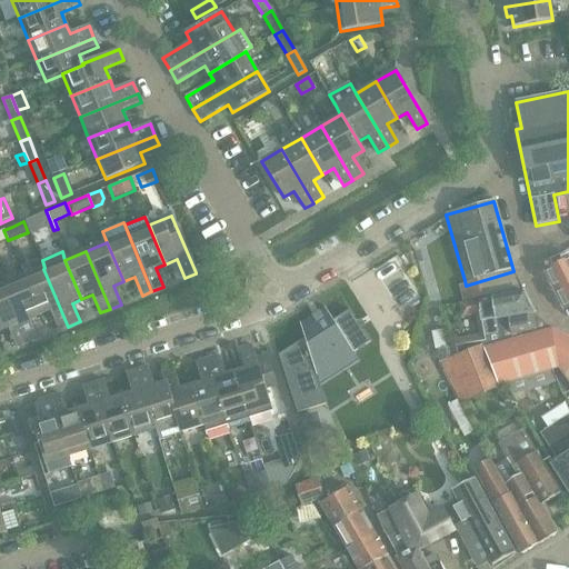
[(568,257),(543,271),(555,290),(568,282),(568,257)]
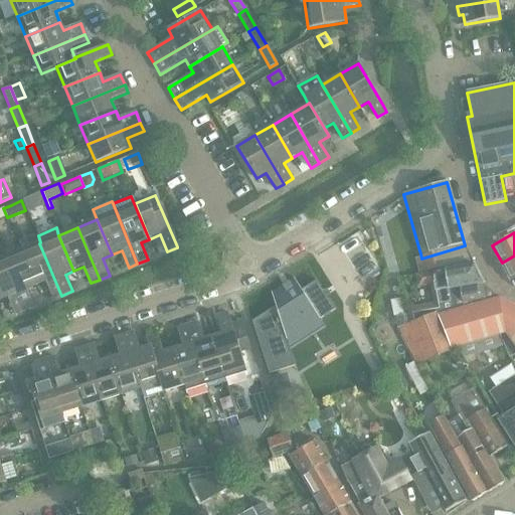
[(53,299),(61,296),(39,243),(20,251),(35,287),(46,282),(53,299)]
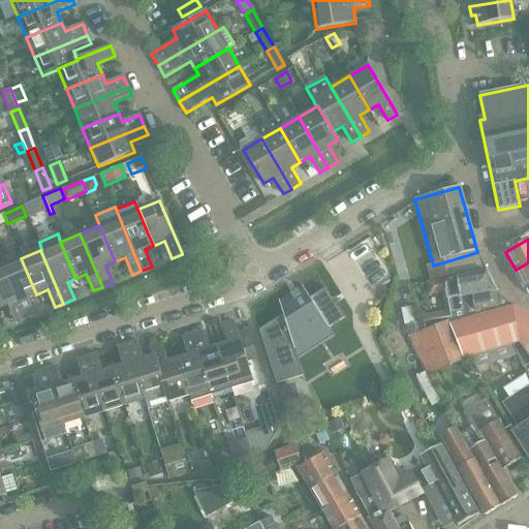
[(487,273),(477,252),(433,266),(437,281),(487,273)]
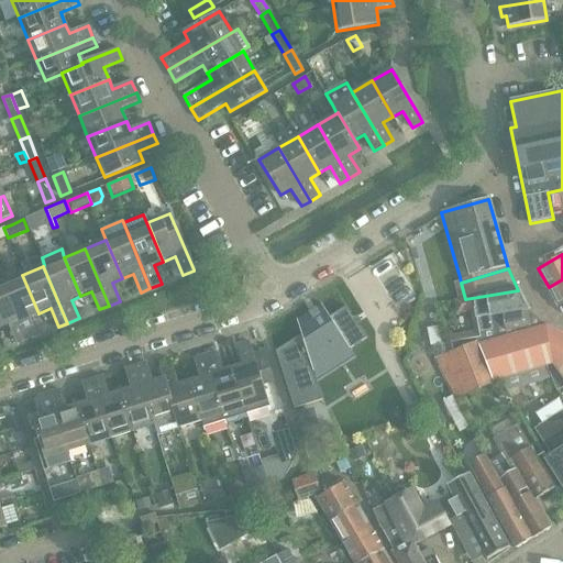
[(30,317),(39,313),(22,275),(1,284),(25,341),(37,335),(30,317)]
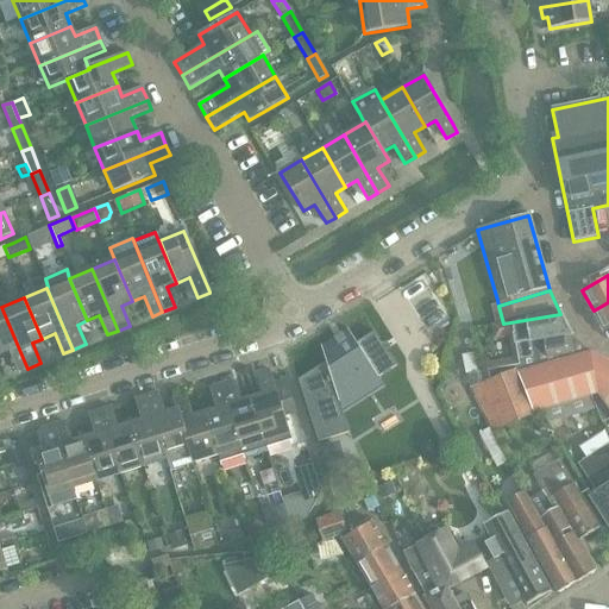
[(608,302),(594,311),(604,332),(608,328),(608,302)]
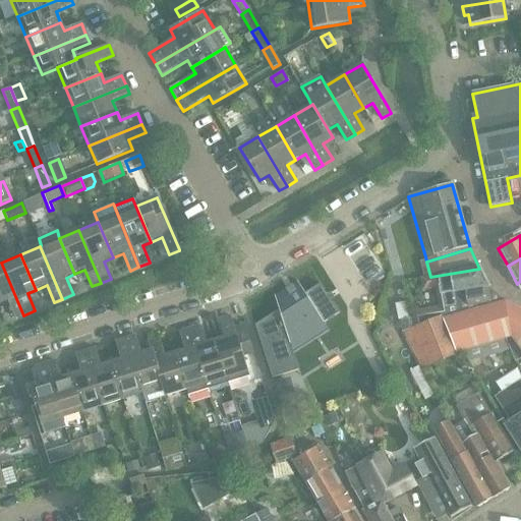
[(15,319),(23,315),(1,263),(0,263),(0,304),(8,301),(15,319)]
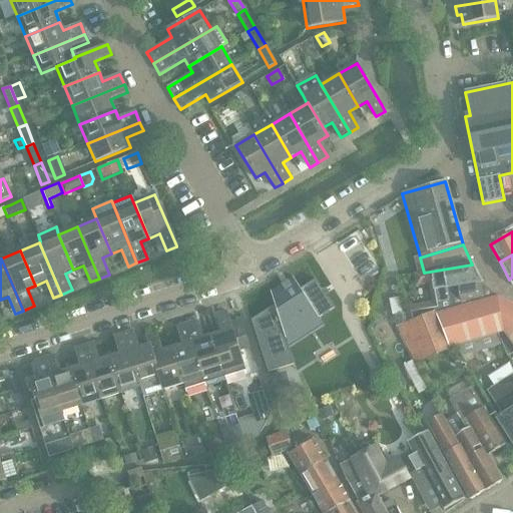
[(394,318),(395,327),(406,322),(432,312),(434,314),(438,314),(497,297),(483,282),(482,282),(474,264),(472,265),(424,273),(414,275),(416,288),(429,285),(432,303),(405,307),(404,307),(405,313),(402,314),(402,317),(394,318)]
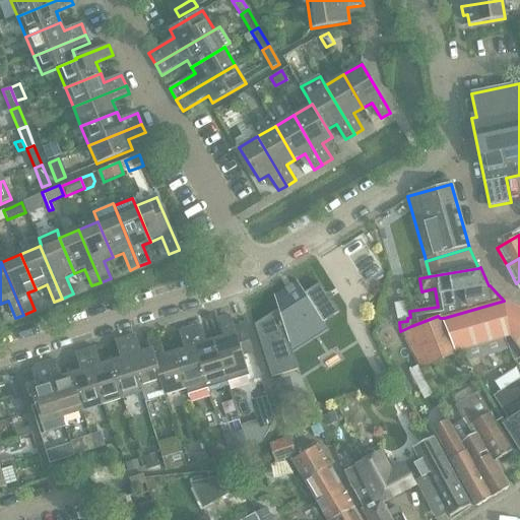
[(277,309),(254,324),(271,376),(297,368),(297,367),(288,343),(336,313),(318,284),(303,293),(296,282),(289,285),(291,288),(287,291),(285,288),(273,296),(277,309)]
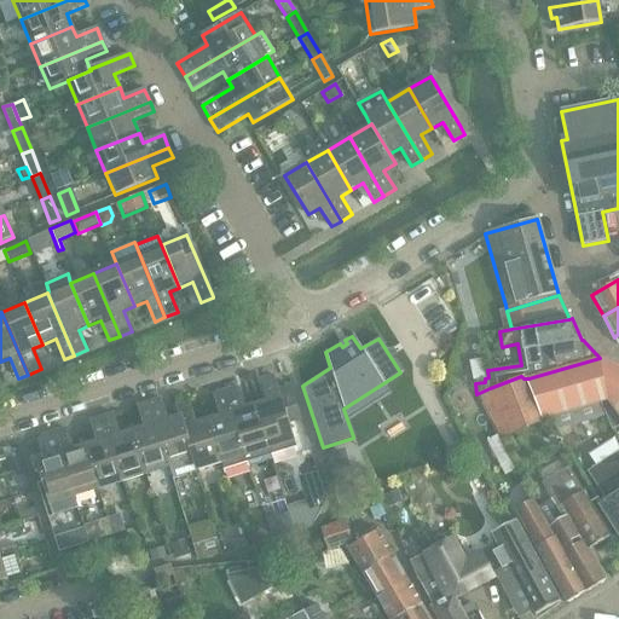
[(618,369),(600,358),(528,379),(524,379),(521,376),(490,388),(475,394),(479,403),(491,427),(497,439),(542,418),(551,416),(600,403),(607,400),(618,416),(618,369)]
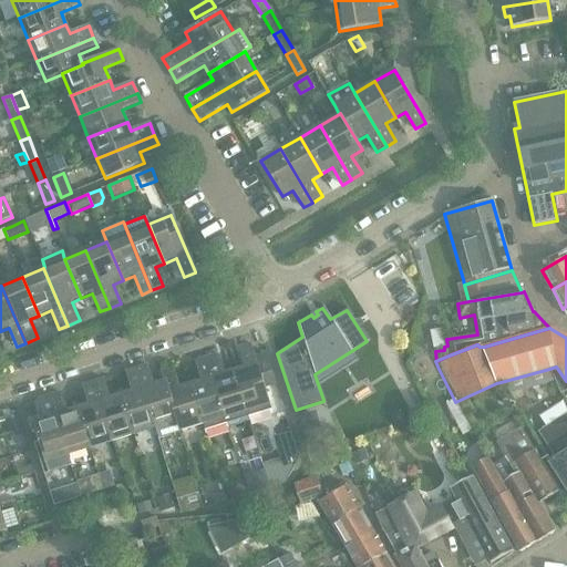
[(265,388),(276,384),(266,353),(255,357),(250,344),(238,348),(245,368),(234,371),(250,422),(272,415),(265,388)]
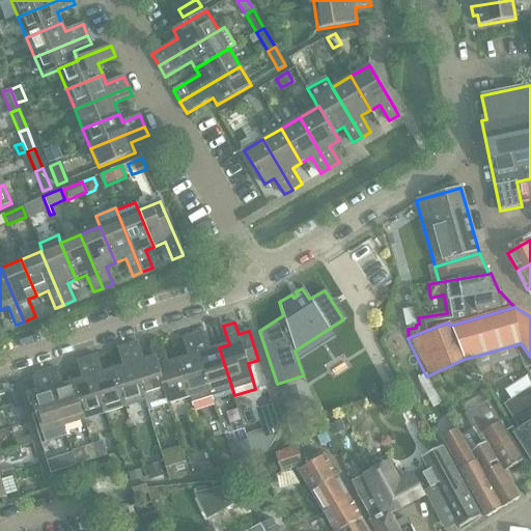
[(203,332),(193,335),(215,401),(234,395),(219,347),(210,351),(203,332)]
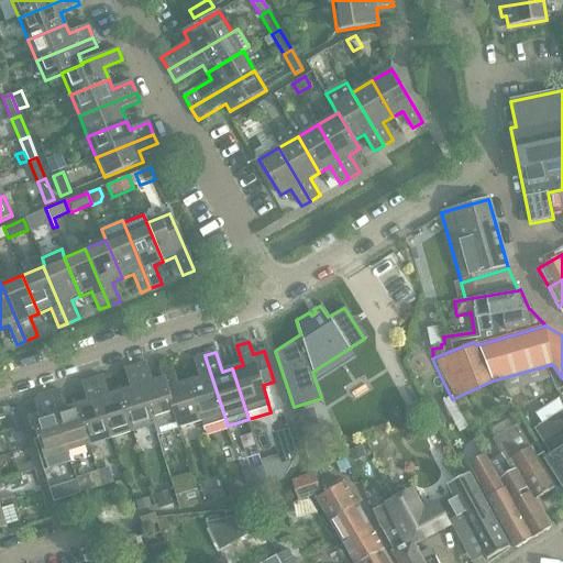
[(200,377),(188,382),(201,421),(205,433),(228,426),(205,355),(194,359),(200,377)]
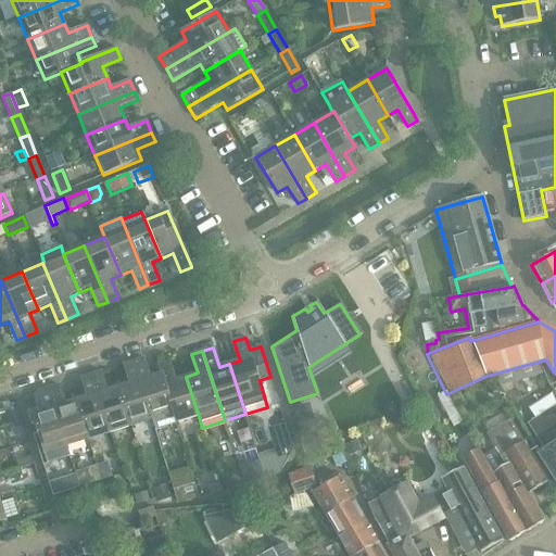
[(144,358),(134,362),(152,419),(155,432),(177,425),(176,424),(161,374),(150,377),(144,358)]
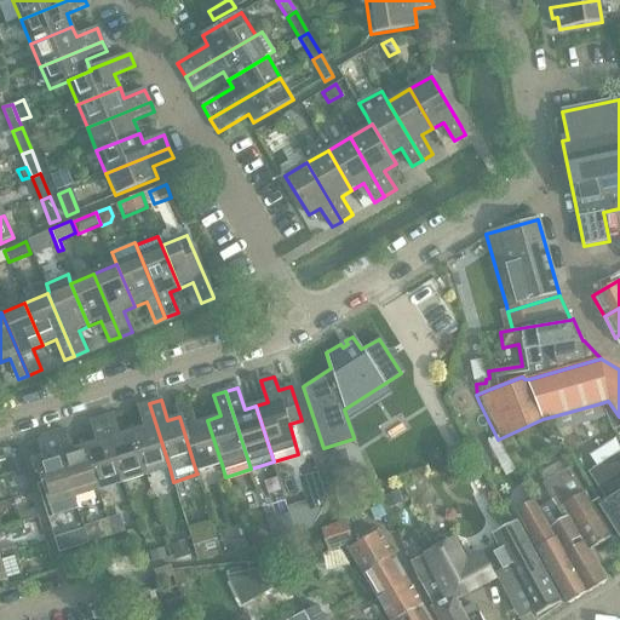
[(613,431),(619,428),(619,417),(608,401),(601,403),(613,431)]
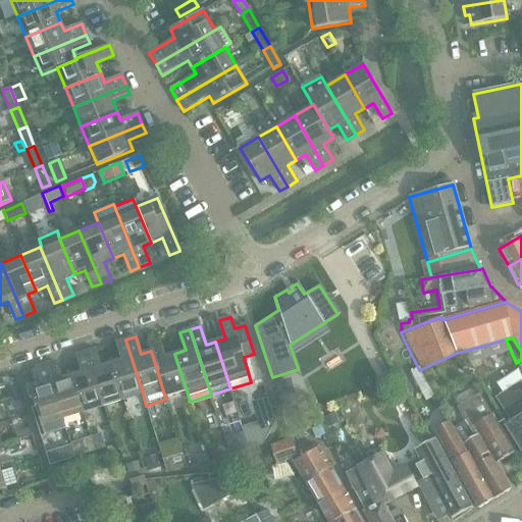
[(121,360),(111,363),(122,400),(143,394),(125,340),(115,343),(121,360)]
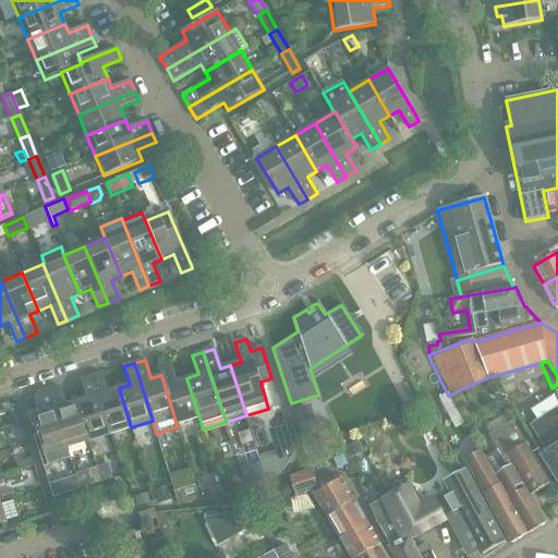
[(158,366),(161,375),(177,425),(199,417),(186,378),(177,381),(170,363),(158,366)]
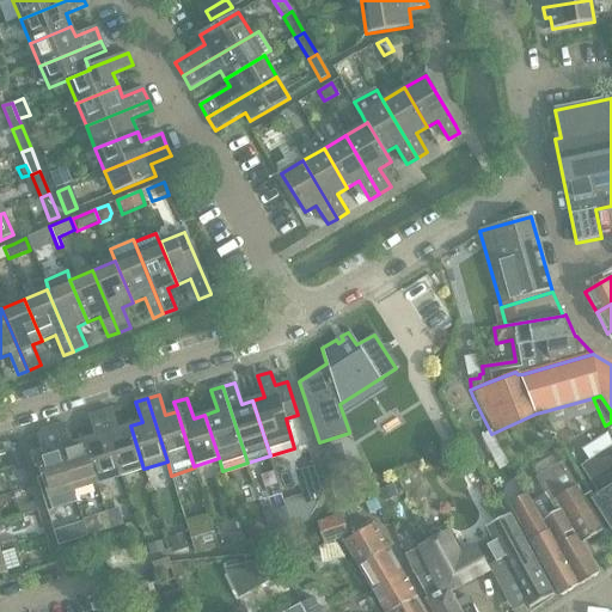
[(593,398),(545,411),(551,426),(562,444),(573,438),(567,428),(564,429),(561,423),(598,412),(593,398)]
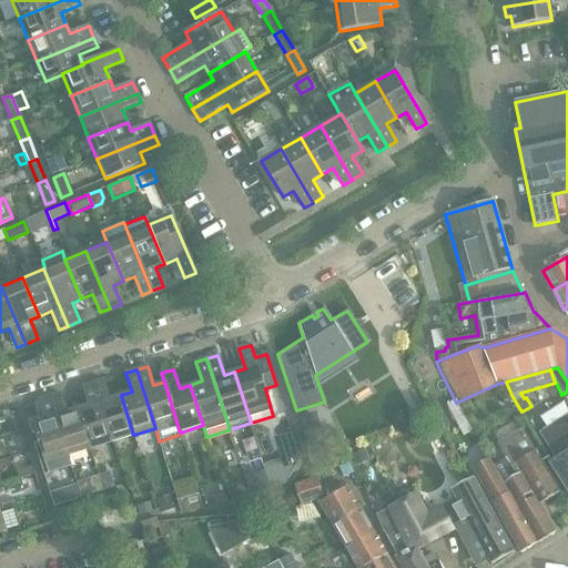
[(328,394),(348,454),(398,436),(378,377),(328,394)]
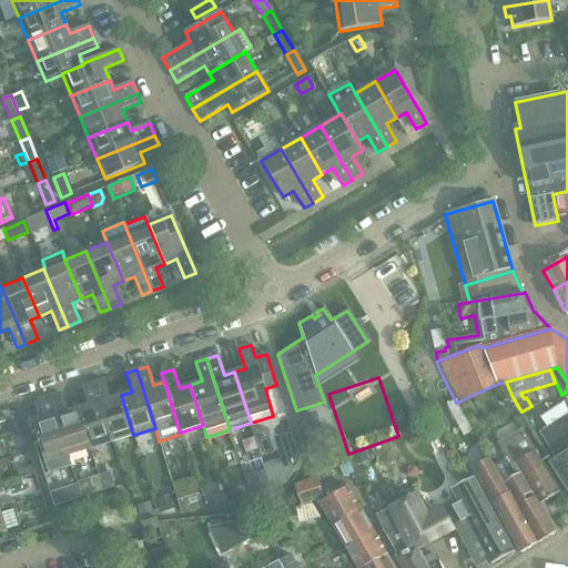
[(103,379),(92,383),(111,442),(133,435),(121,395),(110,398),(103,379)]
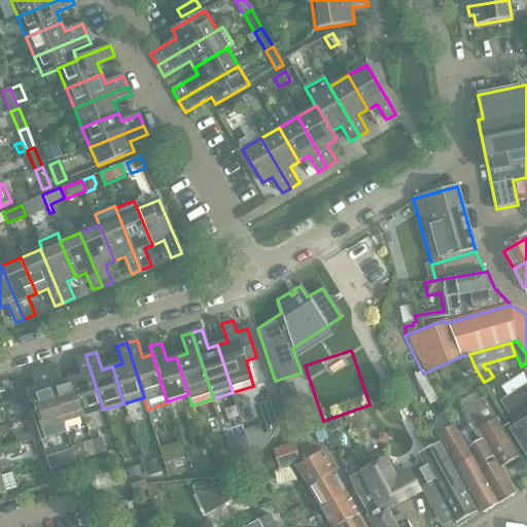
[(81,376),(71,380),(83,417),(103,410),(85,355),(76,358),(81,376)]
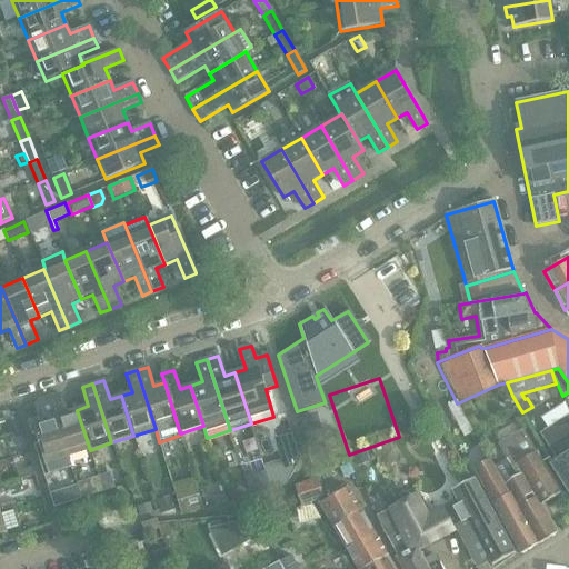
[(60,395),(48,398),(68,457),(90,450),(77,410),(66,413),(60,395)]
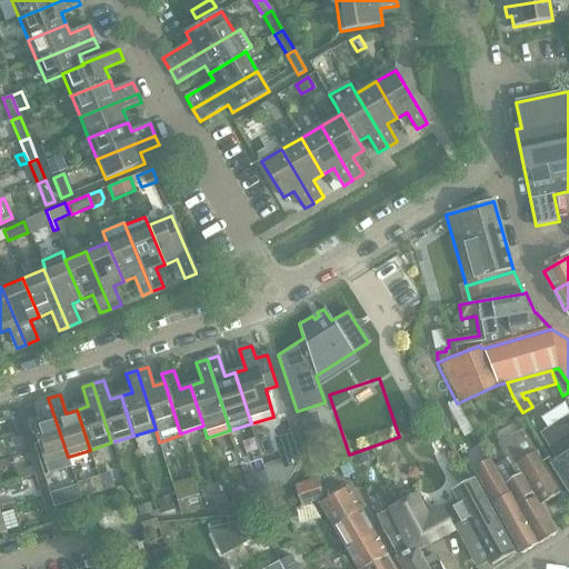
[(45,463),(68,457),(48,398),(39,401),(45,420),(32,423),(45,463)]
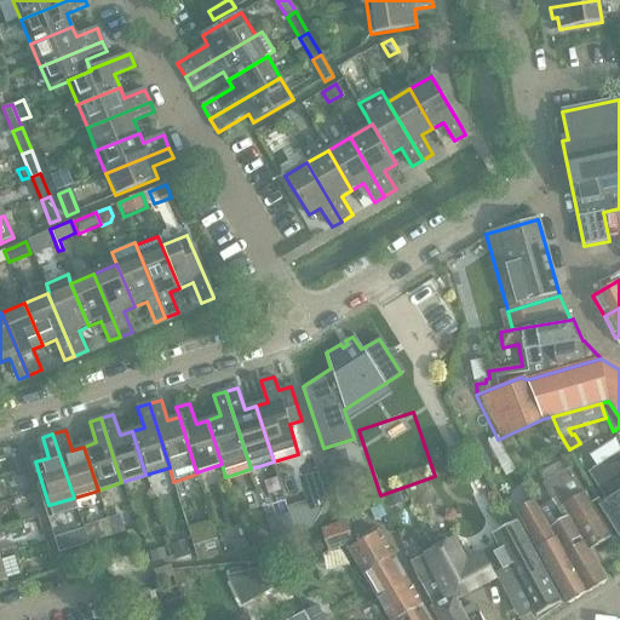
[(619,449),(615,441),(598,452),(590,458),(597,468),(590,472),(609,501),(601,507),(619,535),(619,449)]
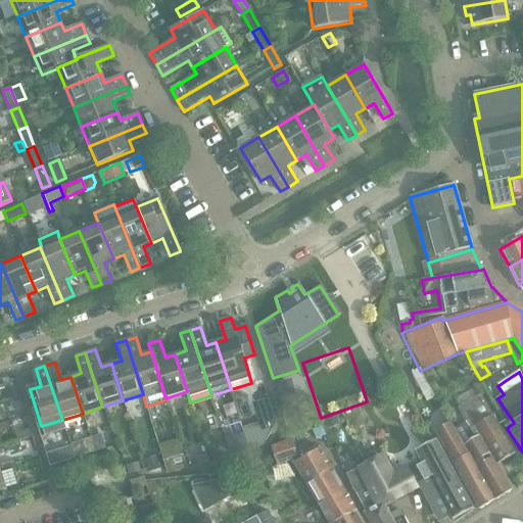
[(289,383),(274,387),(274,388),(281,411),(282,411),(296,407),(289,383)]
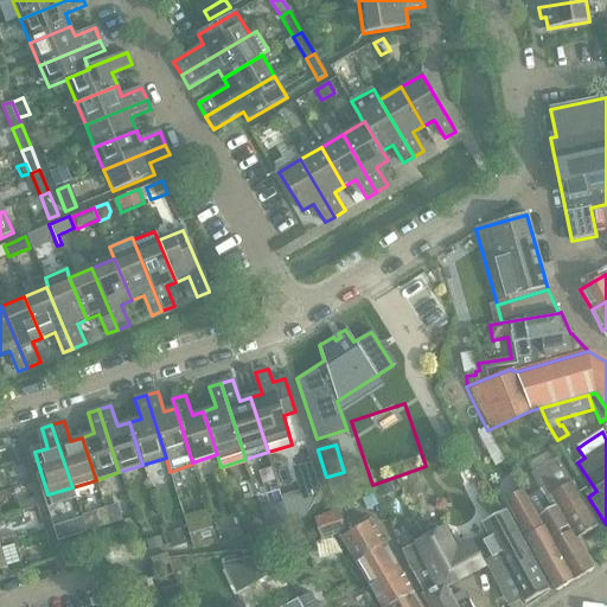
[(18,446),(5,449),(10,465),(23,461),(18,446)]
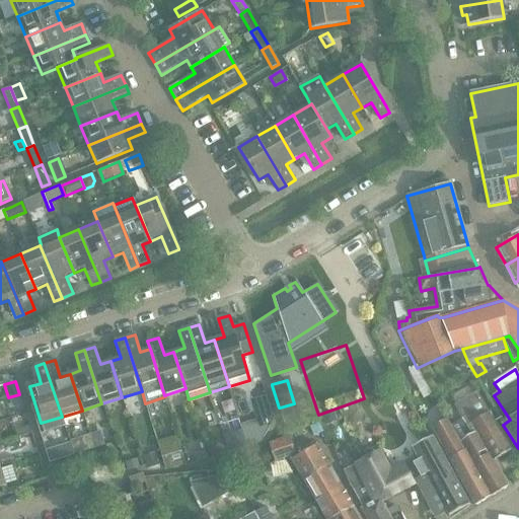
[(462,420),(451,427),(460,442),(461,442),(492,497),(508,488),(493,461),(511,451),(476,392),(454,405),(462,420)]
